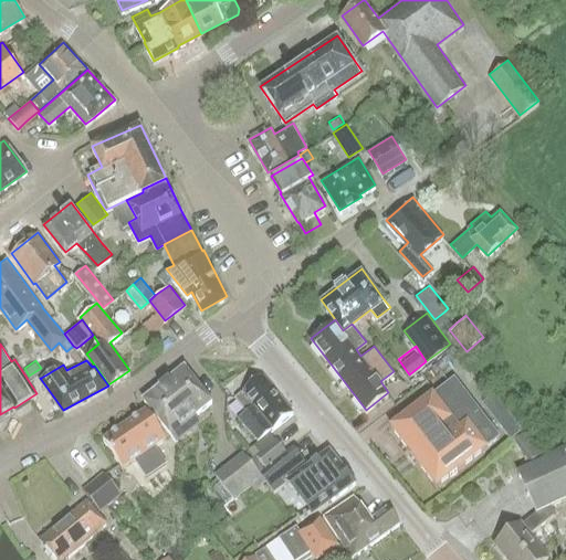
[(39,365),(44,373),(54,368),(51,363),(44,361),(39,365)]
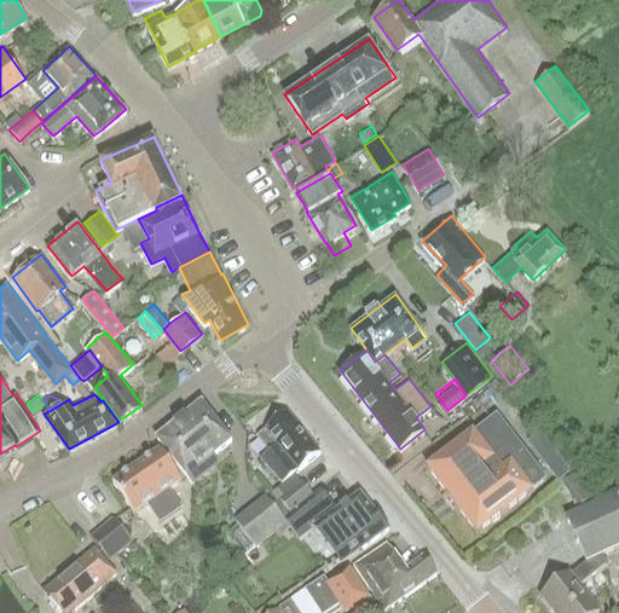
[(213,451),(232,437),(202,399),(157,435),(187,473),(194,480),(220,460),(213,451)]
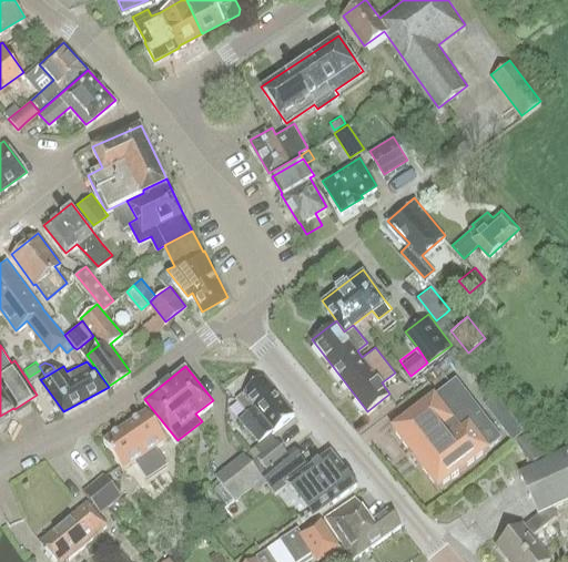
[(263,374),(235,396),(247,410),(240,417),(260,440),(271,431),(294,411),(263,374)]
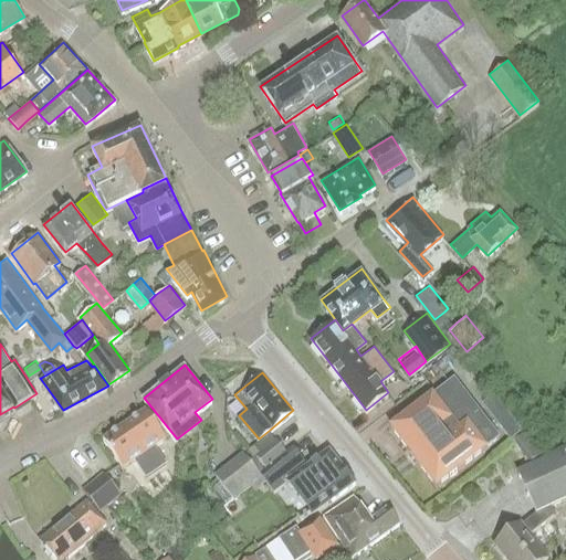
[(432,391),(390,424),(408,447),(408,448),(417,461),(418,460),(436,484),(486,445),(485,444),(499,434),(454,376),(433,392),(432,391)]
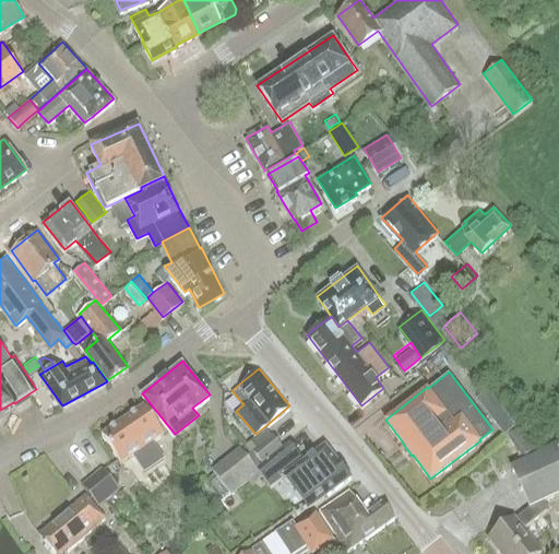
[(144,403),(122,417),(102,432),(121,460),(142,446),(150,457),(161,471),(167,467),(157,452),(161,450),(152,439),(164,432),(144,403)]
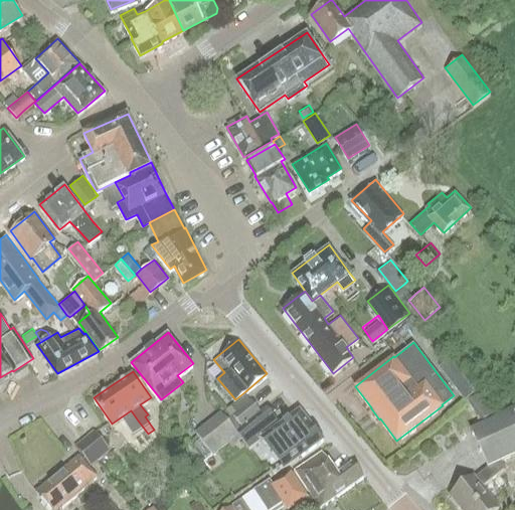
[(466,378),(455,386),(465,399),(476,391),(466,378)]
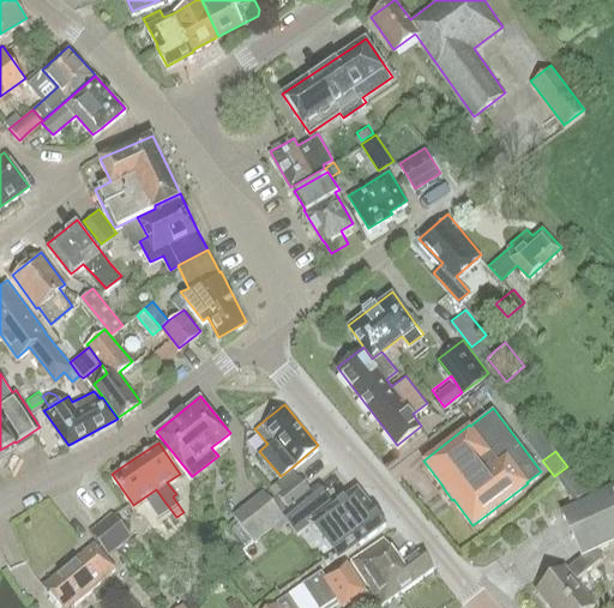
[(589,489),(571,465),(555,477),(573,500),(589,489)]
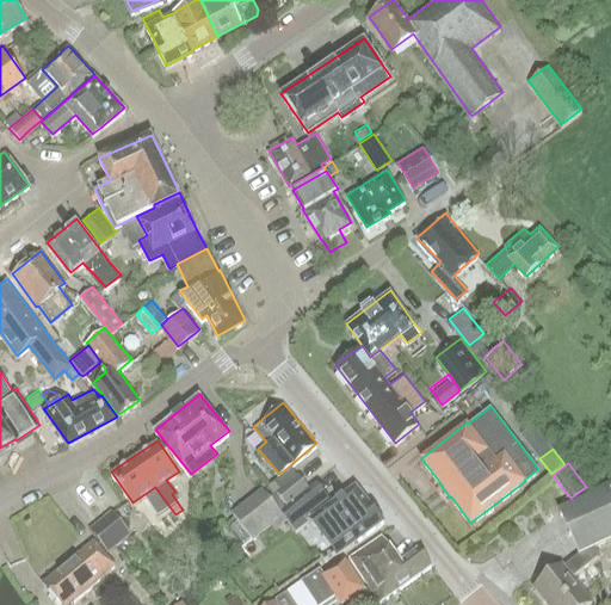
[(279,487),(297,473),(291,464),(279,474),(273,479),(279,487)]
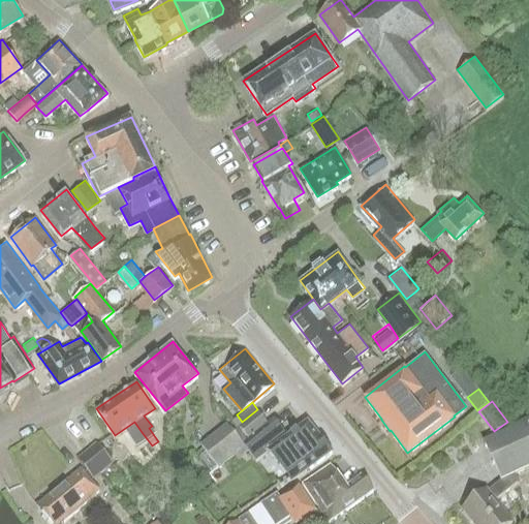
[(240,424),(248,435),(268,420),(258,408),(242,422),(240,424)]
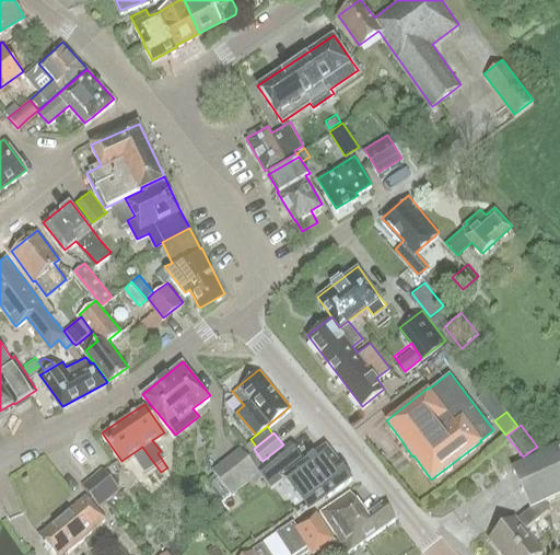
[(301,454),(290,440),(257,466),(271,485),(283,476),(279,472),(301,454)]
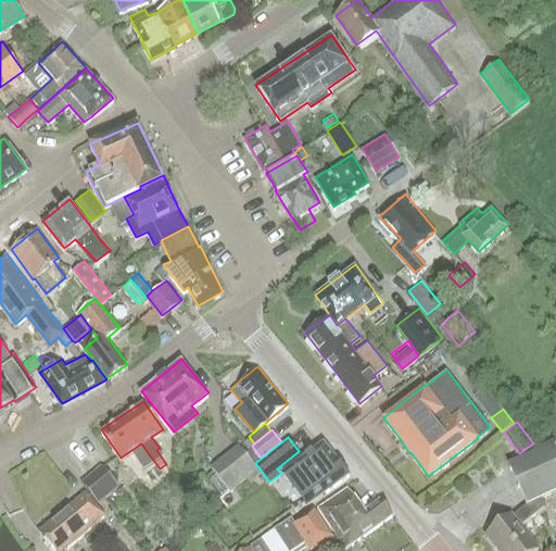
[(555,439),(548,443),(508,462),(527,501),(513,513),(512,512),(487,533),(500,550),(531,550),(539,546),(520,523),(542,505),(538,497),(555,488),(555,439)]
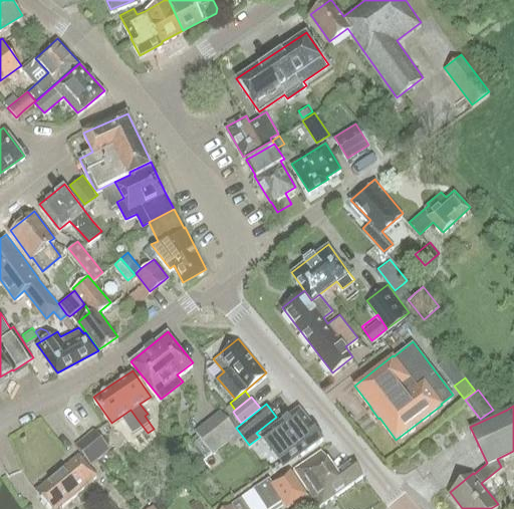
[(301,451),(302,452),(322,437),(299,407),(279,421),(262,434),(272,446),(274,444),(286,460),(301,451)]
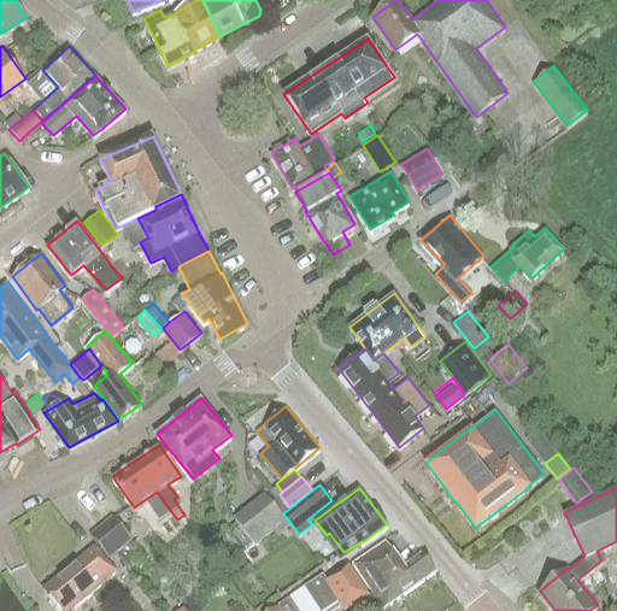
[(266,493),(235,517),(254,540),(274,526),(285,516),(266,493)]
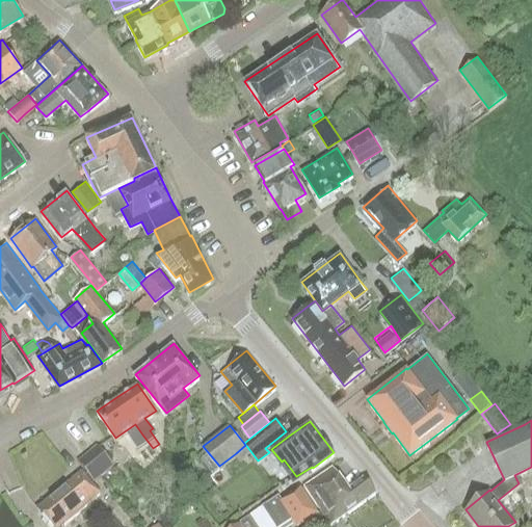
[(89,453),(103,470),(113,462),(97,443),(87,450),(89,453)]
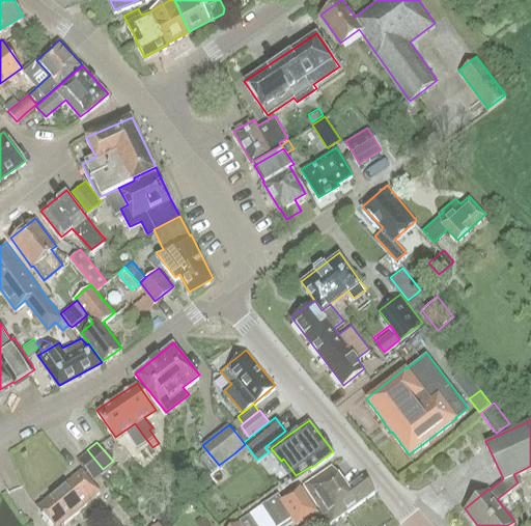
[(249,449),(245,444),(235,452),(240,458),(249,449)]
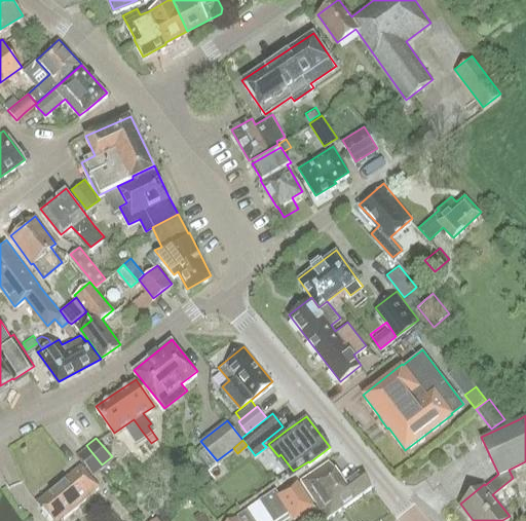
[(92,473),(102,464),(88,448),(86,445),(77,453),(92,473)]
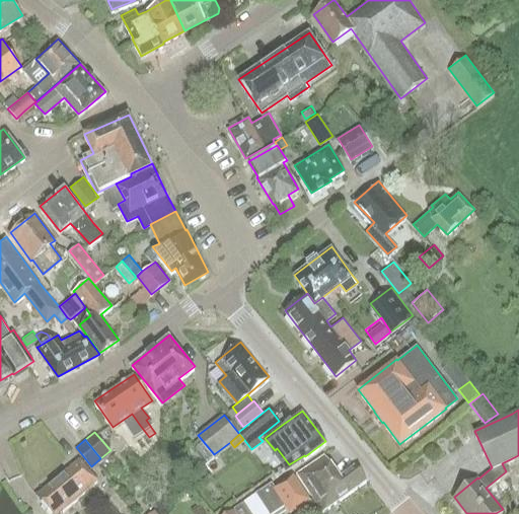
[(366,478),(355,463),(340,474),(324,453),(298,471),(323,509),(366,478)]
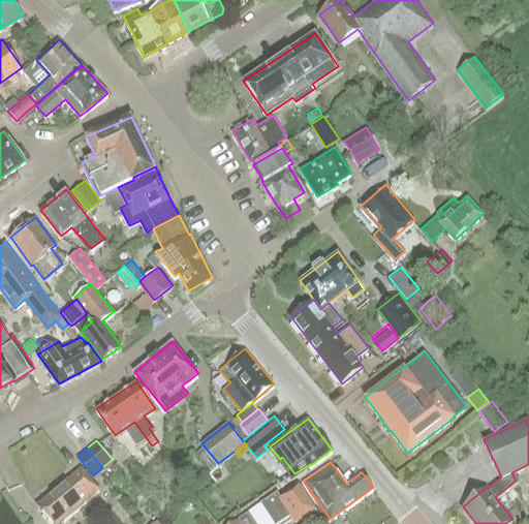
[(99,488),(81,466),(37,502),(56,523),(57,523),(79,505),(79,504),(99,488)]
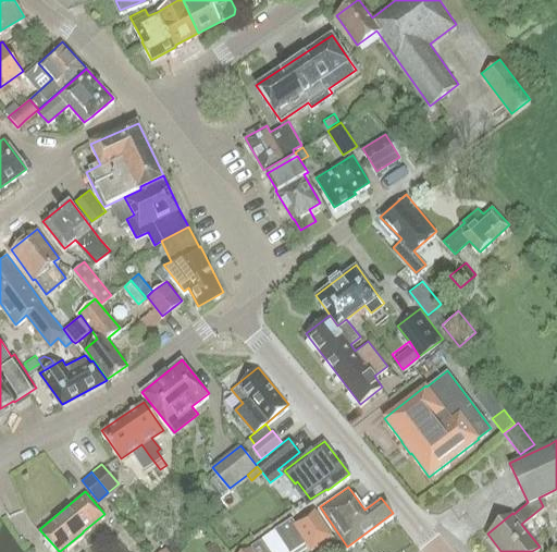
[(311,548),(331,535),(314,510),(296,522),(292,516),(275,528),(291,551),(307,540),(311,548)]
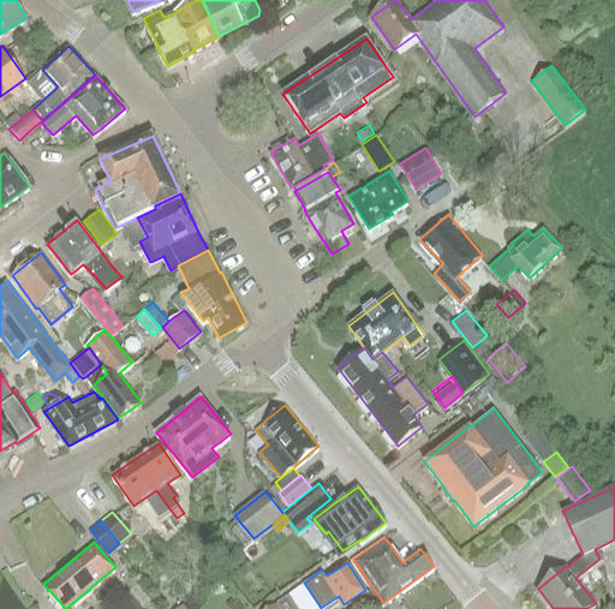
[(298,608),(287,593),(275,601),(276,603),(280,608),(298,608)]
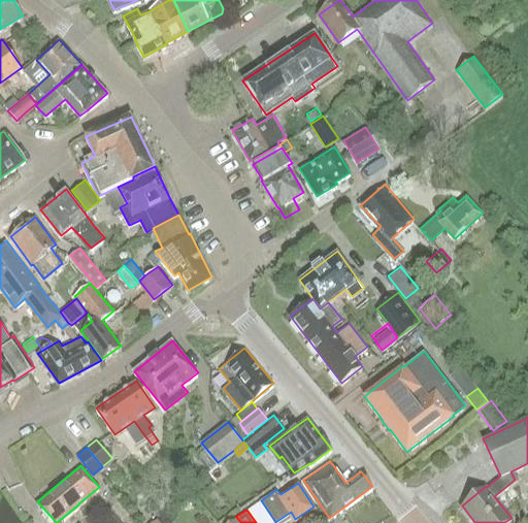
[(196,518),(198,522),(210,522),(211,522),(204,512),(196,518)]
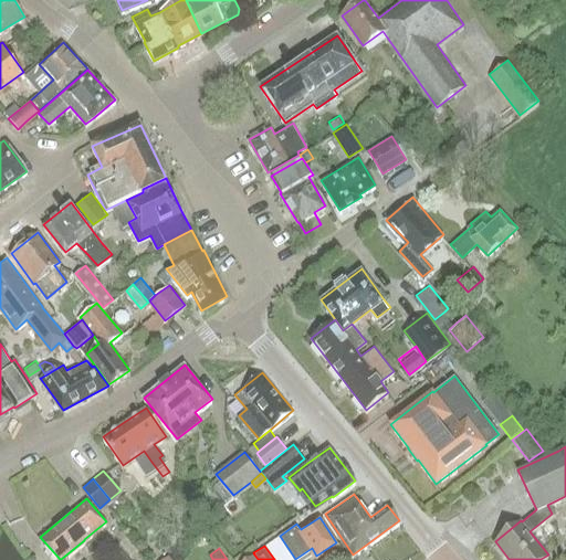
[(130,559),(122,550),(108,559),(130,559)]
